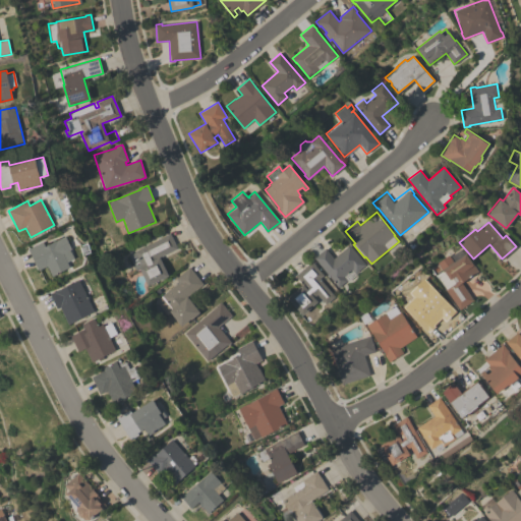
[(164,236),(164,235),(169,233),(177,248),(159,257),(168,276),(158,281),(158,280),(148,285),(139,269),(135,270),(128,255),(134,252),(134,251),(164,236)]
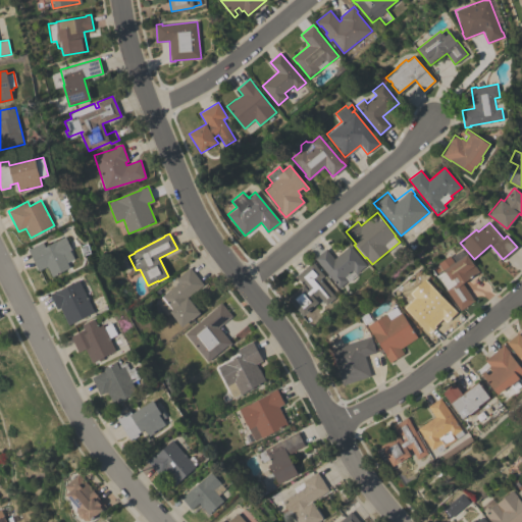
[(53,276),(47,266),(39,270),(28,249),(43,242),(45,247),(65,237),(72,249),(70,250),(74,258),(67,262),(70,267),(53,276)]
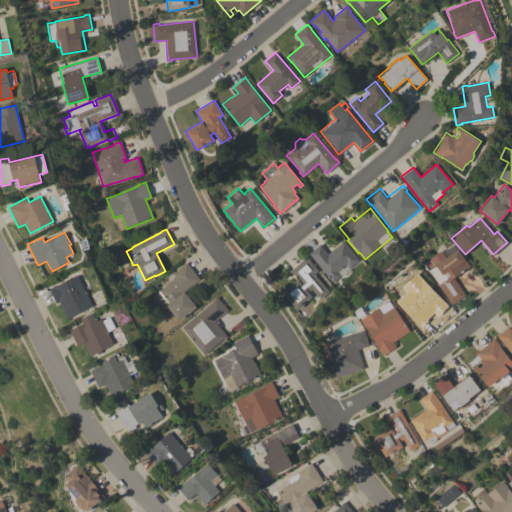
[(309,253),(320,244),(328,254),(344,241),(360,260),(333,282),(309,253)]
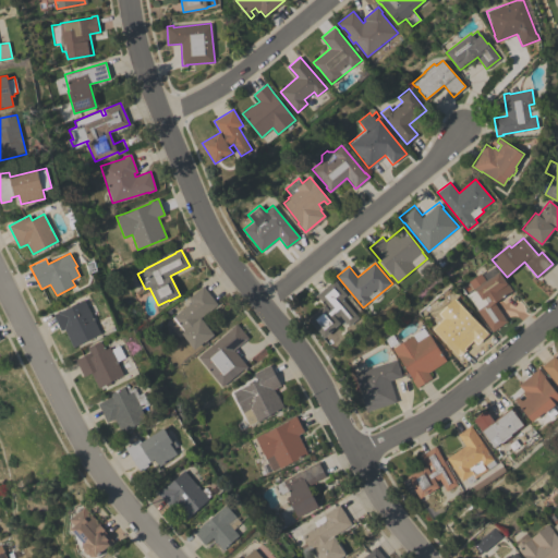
[(468,282),(480,274),(481,275),(486,270),(483,266),(488,263),(496,273),(498,271),(511,290),(494,303),(507,320),(492,331),(487,325),(487,326),(481,317),(482,316),(476,310),(477,308),(468,294),(473,290),(468,282)]
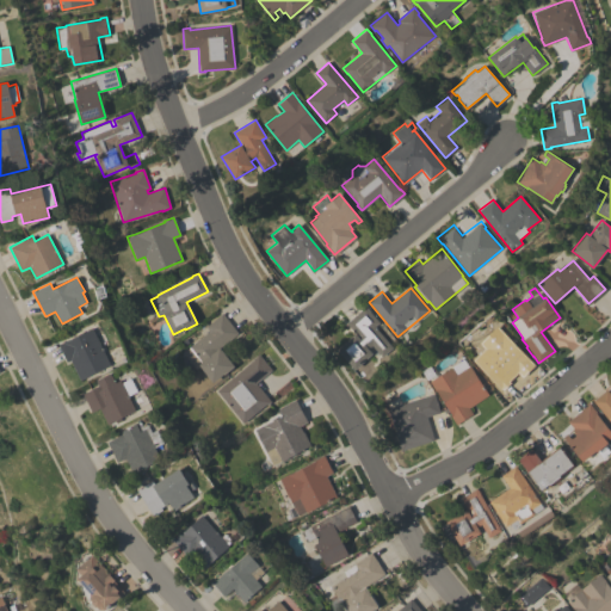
[(394,347),(383,357),(372,345),(368,349),(372,353),(362,364),(356,370),(337,349),(356,333),(346,322),(365,306),(370,310),(370,312),(380,322),(375,326),(394,347)]
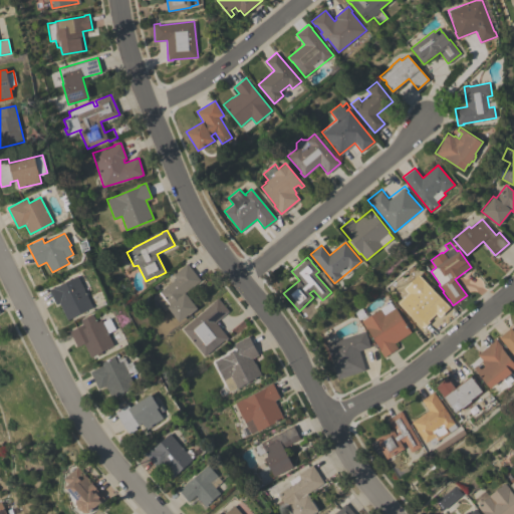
[(200,280),(185,292),(197,308),(188,315),(188,314),(179,321),(168,307),(164,310),(154,296),(160,292),(159,291),(176,278),(173,274),(183,267),(182,266),(187,263),(200,280)]
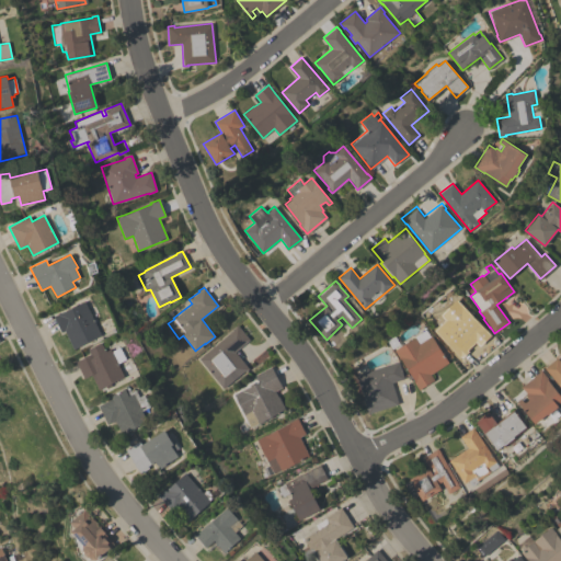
[(75,348),(65,331),(63,332),(54,316),(59,313),(59,315),(86,301),(83,297),(91,294),(101,315),(94,318),(102,335),(75,348)]
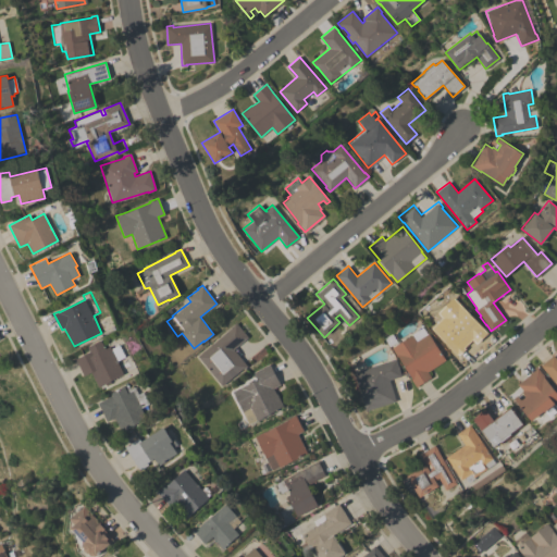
[(456,302),(455,301),(460,296),(472,309),(469,312),(484,329),(484,327),(490,333),(477,346),(467,336),(452,351),(448,348),(449,348),(430,329),(456,302)]
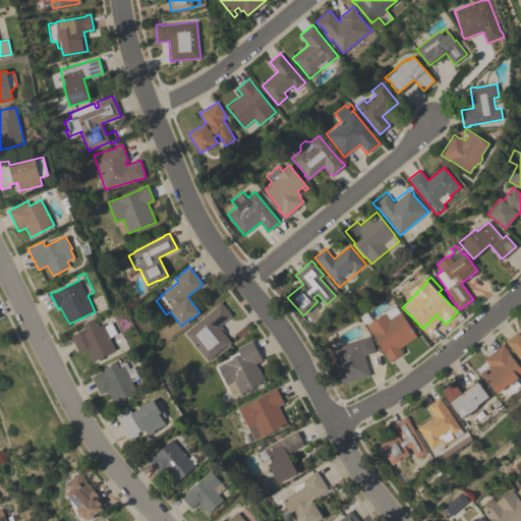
[(184,333),(216,306),(215,305),(221,301),(232,315),(218,327),(231,342),(228,345),(227,344),(207,360),(184,333)]
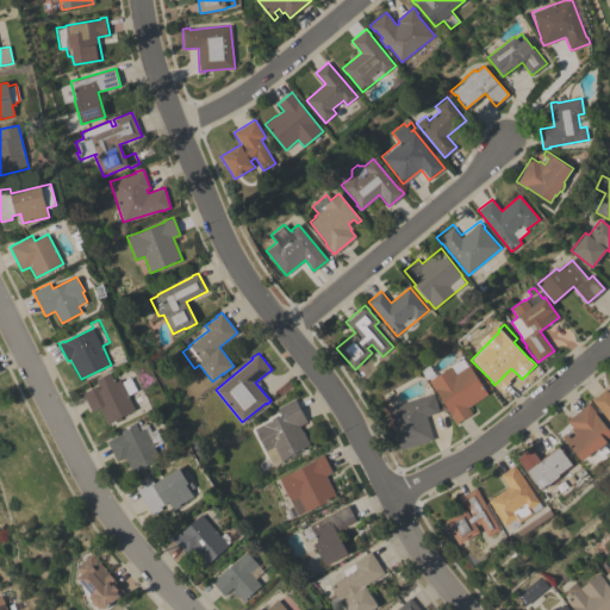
[(464,358),(487,393),(468,406),(472,412),(455,423),(450,415),(452,415),(435,390),(429,380),(464,358)]
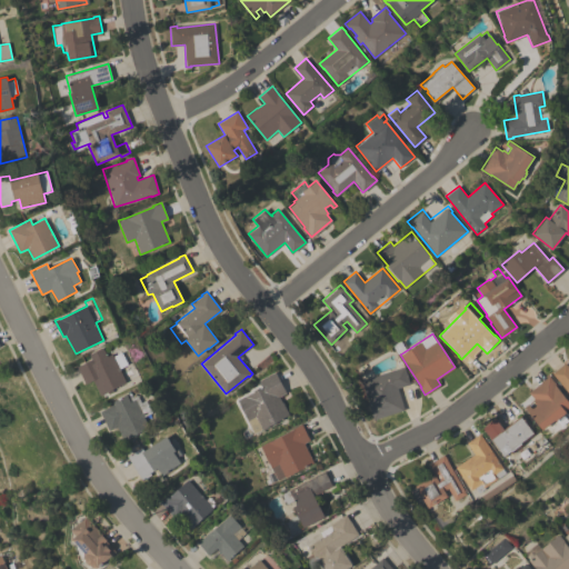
[(77,367),(92,359),(90,353),(102,347),(107,356),(112,353),(113,356),(122,351),(128,365),(120,368),(127,382),(100,395),(92,380),(86,383),(77,367)]
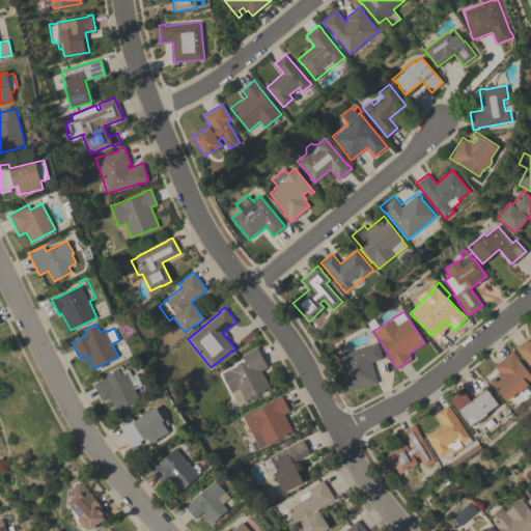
[(530,367),(515,348),(527,338),(530,343),(530,367)]
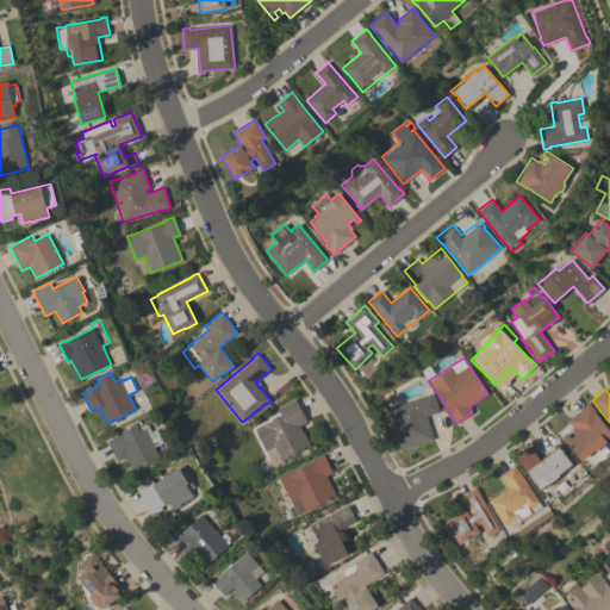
[(387,409),(434,393),(439,411),(425,416),(433,440),(400,450),(387,409)]
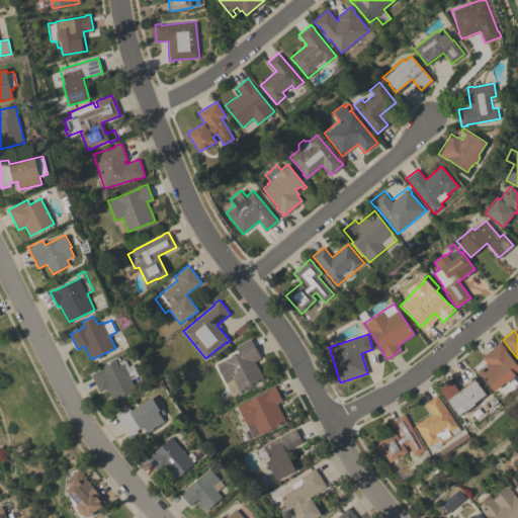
[(250,338),(260,357),(254,360),(263,377),(239,391),(231,395),(225,381),(226,381),(216,364),(224,359),(225,360),(238,353),(235,346),(250,338)]
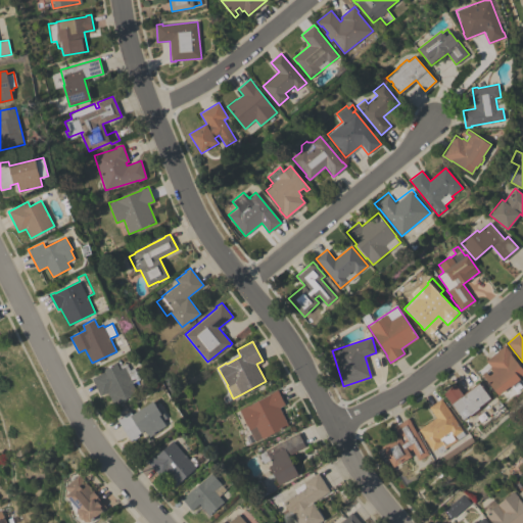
[(505,345),(511,352),(510,353),(522,368),(522,374),(519,378),(520,379),(517,382),(518,383),(514,387),(513,385),(511,386),(510,385),(500,394),(482,374),(485,371),(489,376),(492,372),(489,368),(490,367),(485,361),(505,345)]
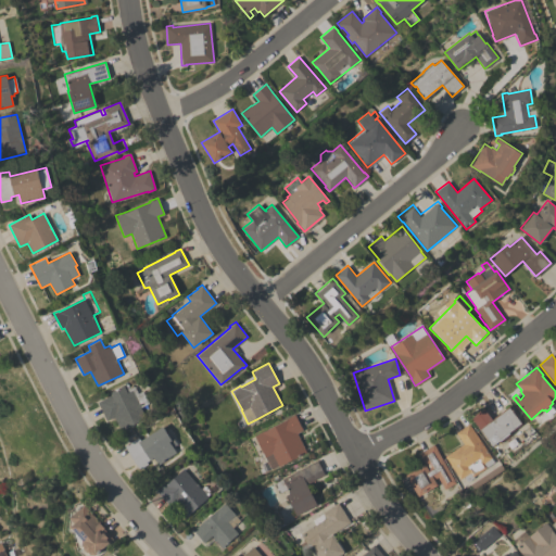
[(146,418),(121,430),(114,417),(106,420),(98,402),(112,394),(111,392),(125,384),(127,388),(130,386),(130,388),(136,386),(139,392),(143,390),(150,402),(140,406),(146,418)]
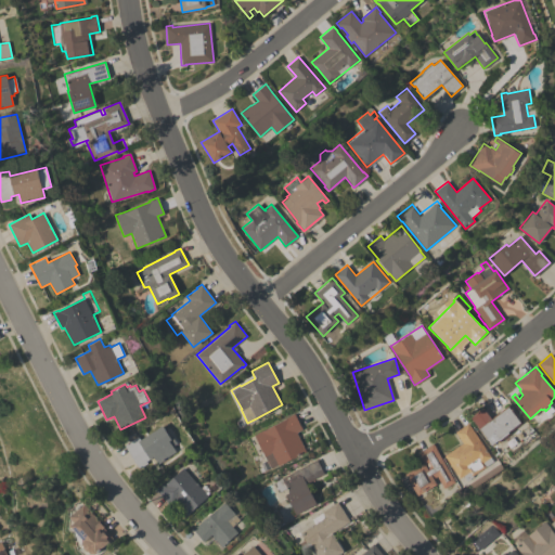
[(511,431),(512,433),(500,442),(499,441),(492,446),(470,417),(483,408),(491,418),(508,404),(523,422),(511,431)]
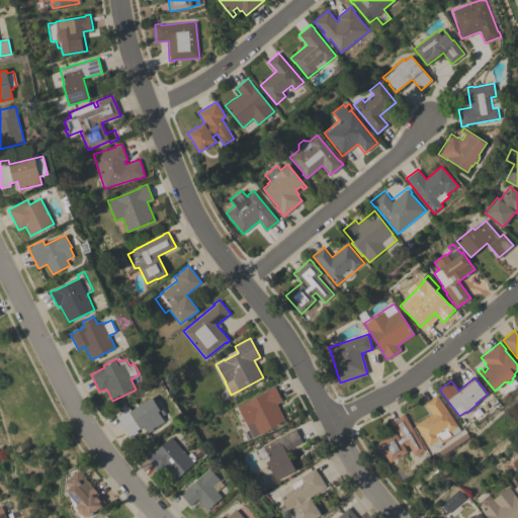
[(260,434),(259,433),(253,437),(237,406),(244,402),(244,403),(267,391),(267,390),(274,385),(281,401),(276,404),(285,421),(260,434)]
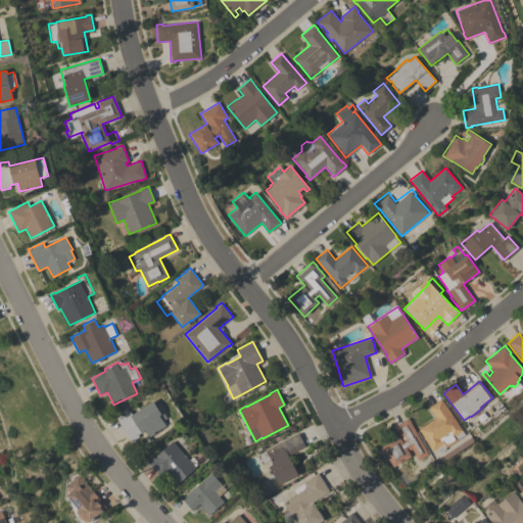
[(464,430),(463,431),(466,434),(445,448),(446,449),(441,453),(437,447),(434,450),(419,429),(436,417),(429,407),(441,398),(464,430)]
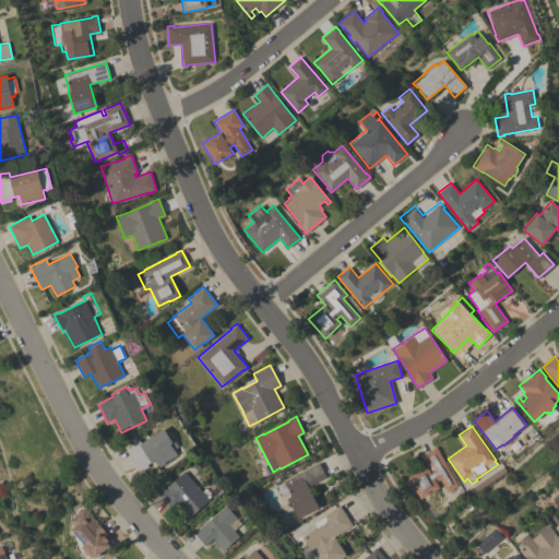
[(125,449),(140,439),(142,442),(164,428),(171,440),(174,439),(178,447),(174,449),(178,455),(159,467),(155,460),(147,464),(150,466),(140,472),(125,449)]
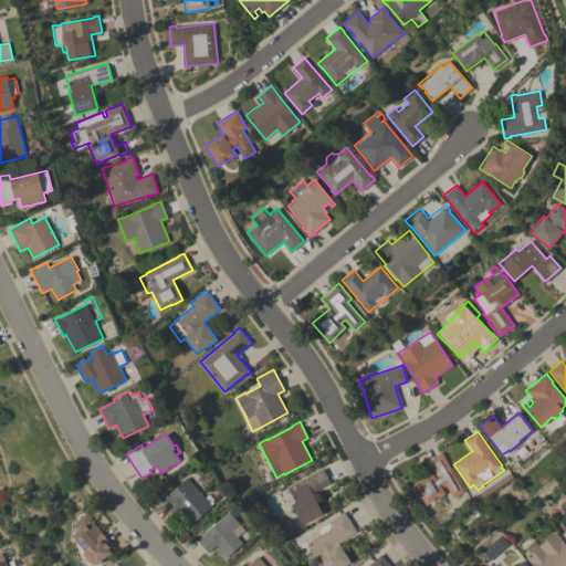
[(464,491),(453,498),(447,485),(442,488),(446,493),(427,505),(413,483),(433,472),(427,461),(441,452),(464,491)]
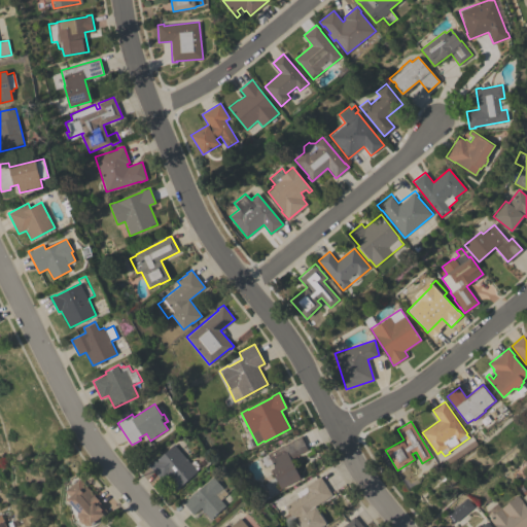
[(301,436),(307,450),(290,458),(301,479),(281,488),(271,469),(274,467),(272,463),(264,467),(258,458),(267,454),(268,454),(301,436)]
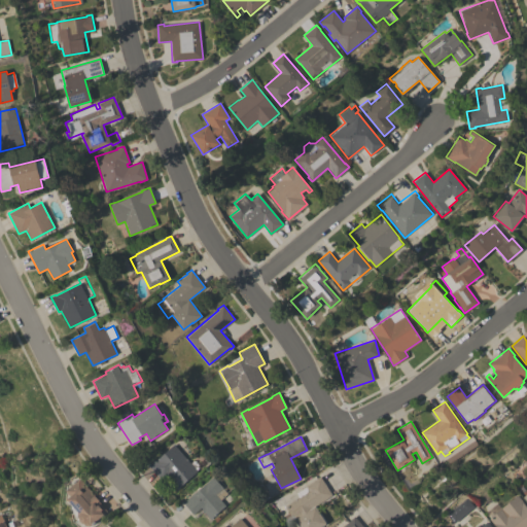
[(187,459),(189,458),(200,469),(177,489),(168,479),(164,483),(148,465),(155,459),(155,460),(174,444),(187,459)]
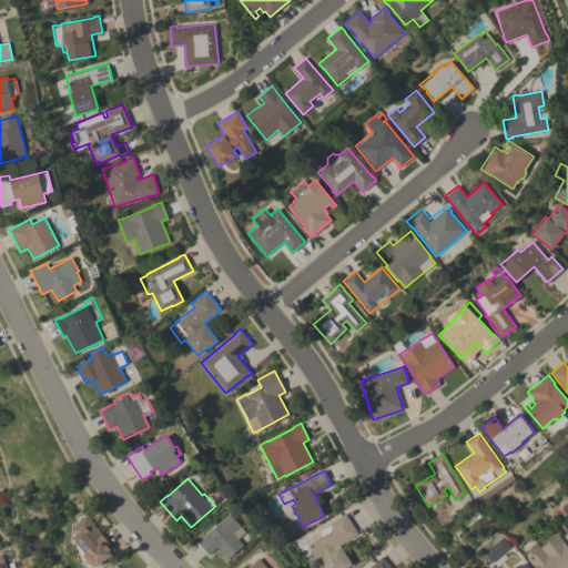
[(317,530),(340,517),(340,516),(345,513),(357,534),(340,545),(352,564),(344,567),(321,567),(316,560),(315,560),(306,545),(321,536),(317,530)]
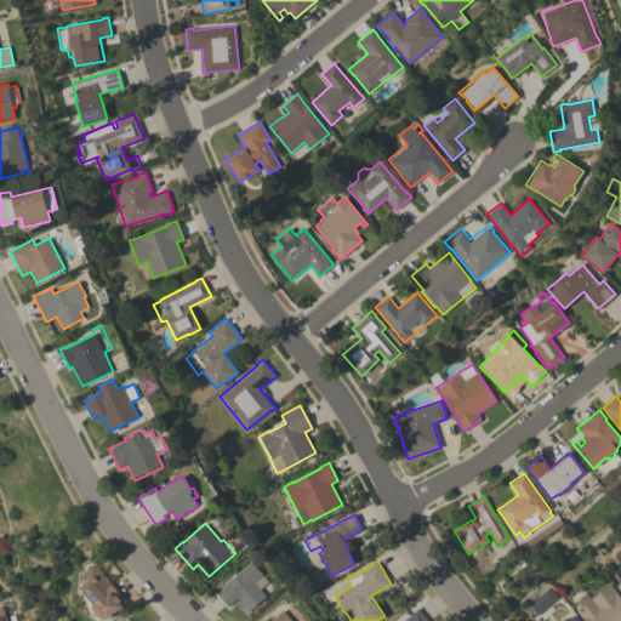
[(249,611),(237,598),(228,605),(216,592),(226,582),(227,584),(251,562),(269,580),(260,590),(266,596),(249,611)]
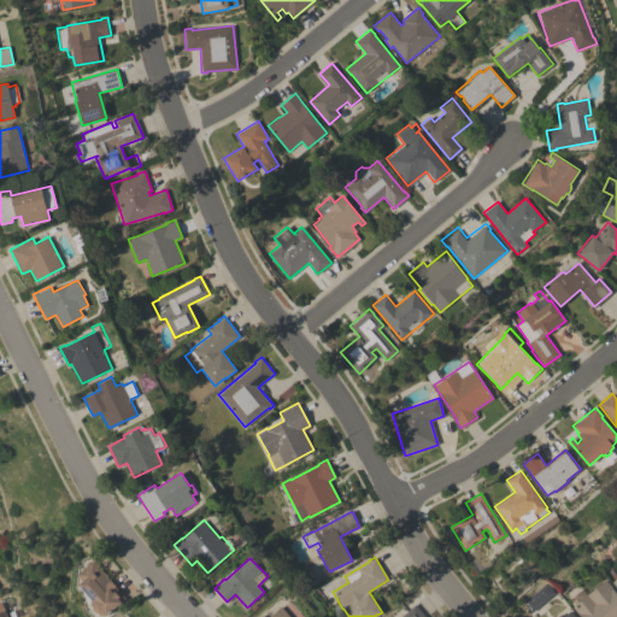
[(94,559),(117,586),(116,587),(127,598),(106,616),(101,615),(93,604),(93,599),(80,585),(83,581),(77,574),(94,559)]
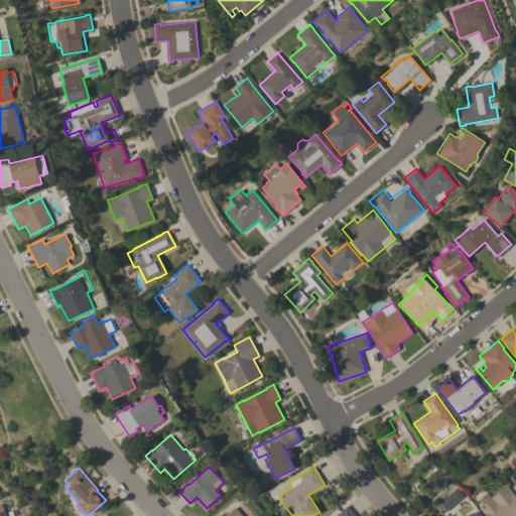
[(481,506),(476,500),(486,492),(490,497),(506,484),(511,490),(510,491),(515,498),(515,515),(485,515),(478,507),(481,506)]
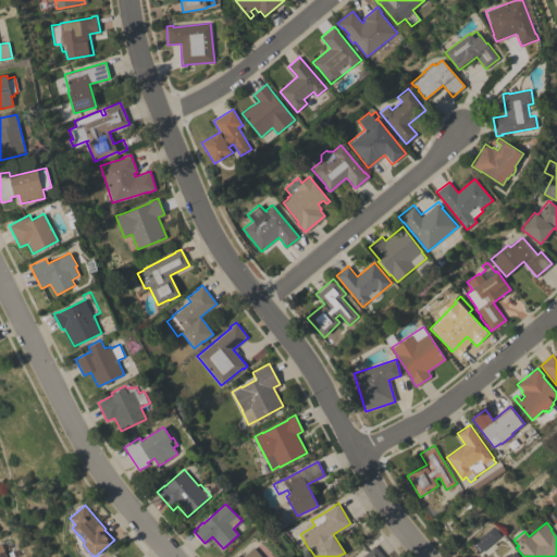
[(478,554),(470,544),(492,525),(500,535),(478,554)]
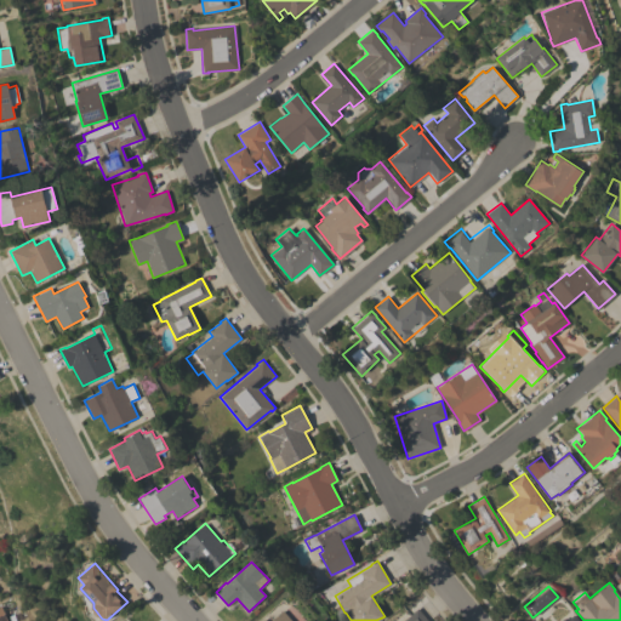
[(402,620),(412,613),(411,613),(417,608),(428,620),(402,620)]
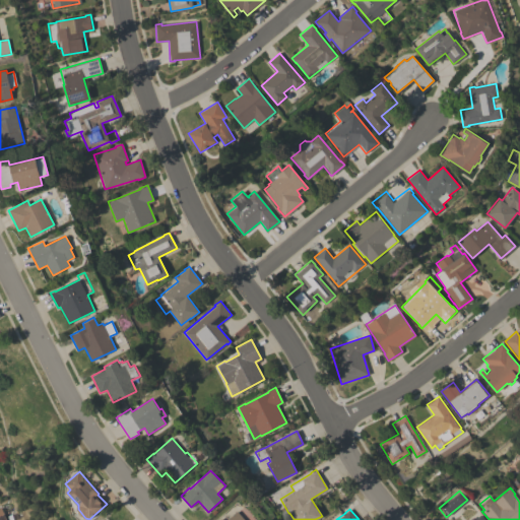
[(244,519),(217,519),(220,518),(222,519),(226,519),(237,511),(244,519)]
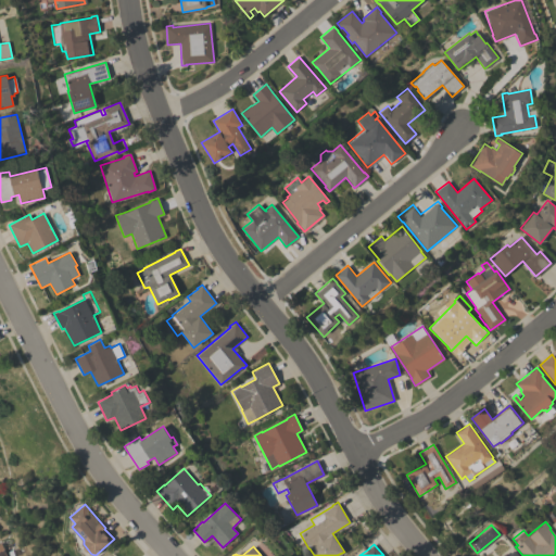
All buildings are outlined.
